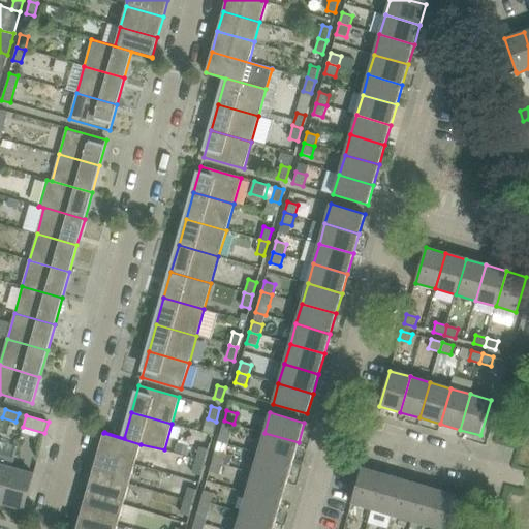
[(230,435),(234,424),(224,421),(220,432),(230,435)]
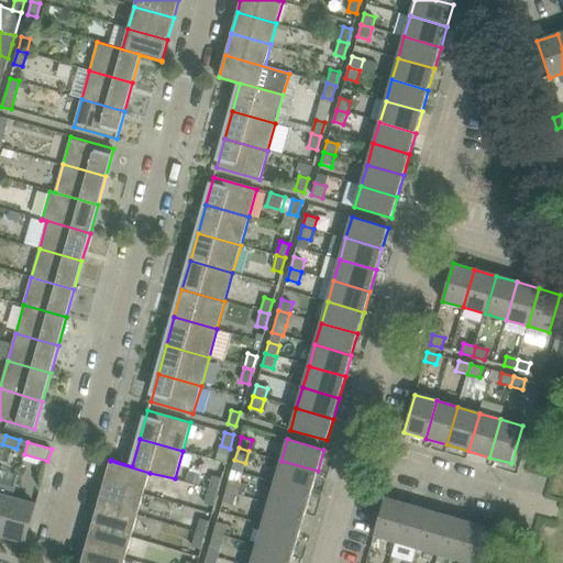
[(105,483),(144,494),(150,473),(110,461),(105,483)]
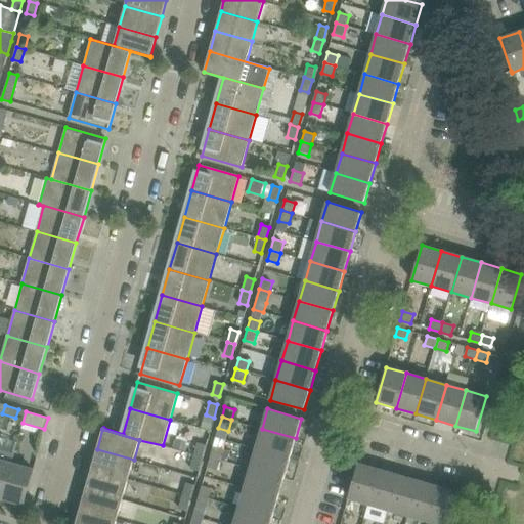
[(296,438),(262,429),(256,448),(290,457),(296,438)]
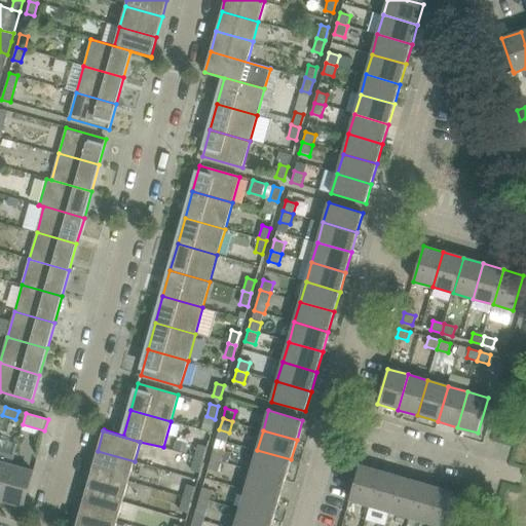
[(198,443),(195,455),(203,458),(207,445),(198,443)]
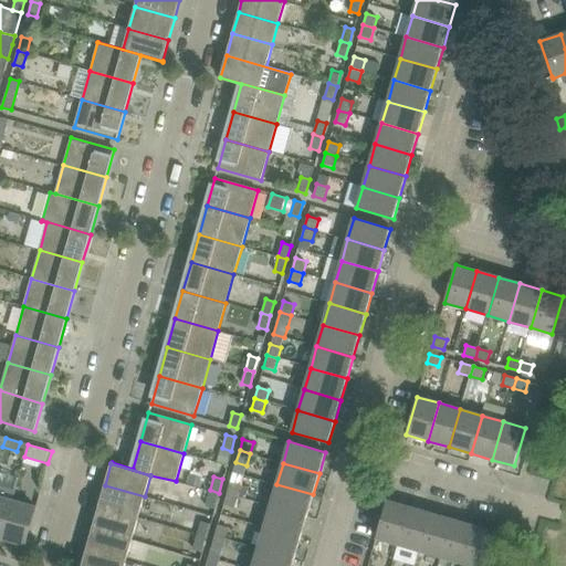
[(241,484),(230,481),(227,493),(238,495),(247,499),(250,488),(241,484)]
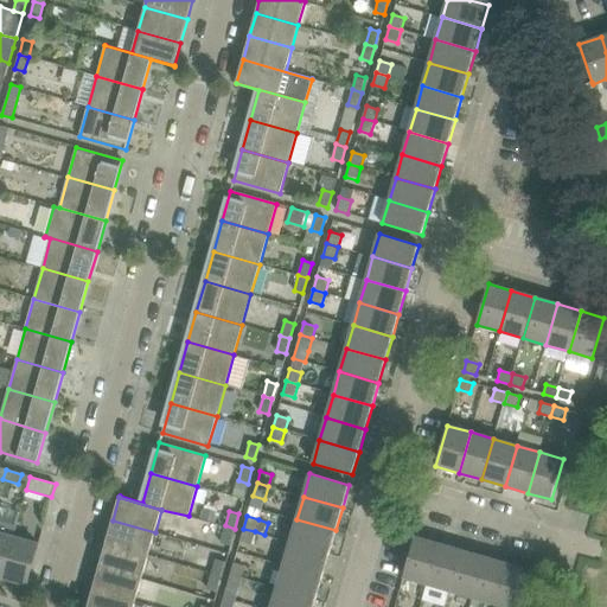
[(336,530),(296,519),(291,542),(330,553),(336,530)]
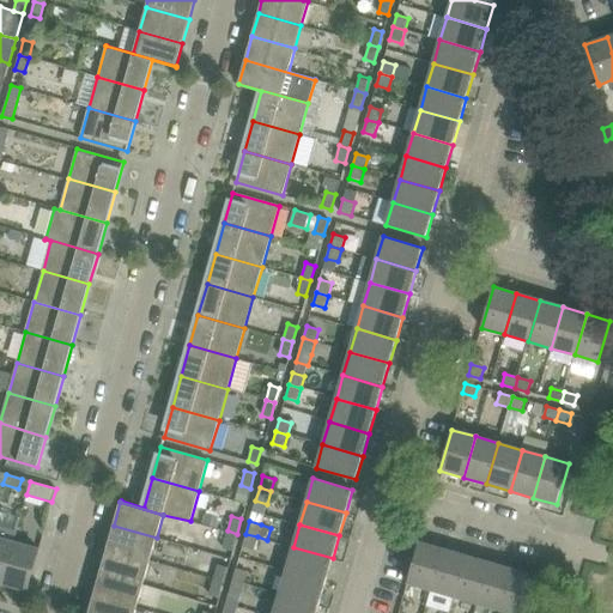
[(0,526),(0,582),(1,583),(13,542),(14,542),(17,532),(0,526)]
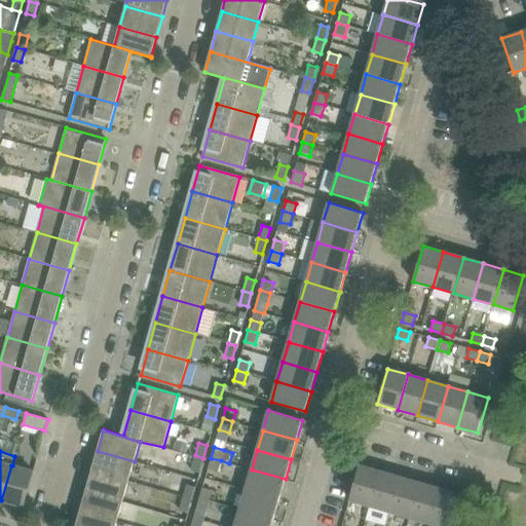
[(91,471),(128,482),(135,461),(98,451),(91,471)]
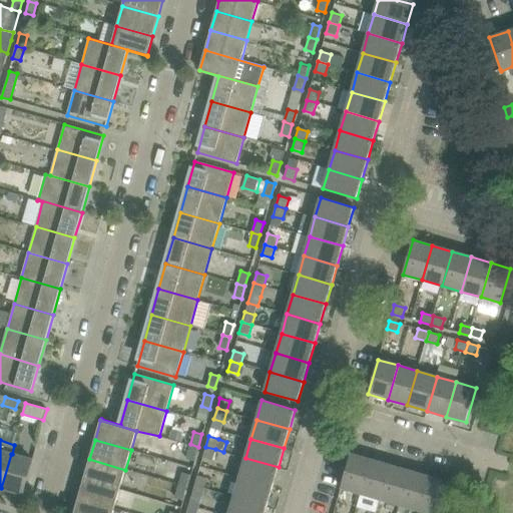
[(186,457),(194,459),(198,447),(190,444),(186,457)]
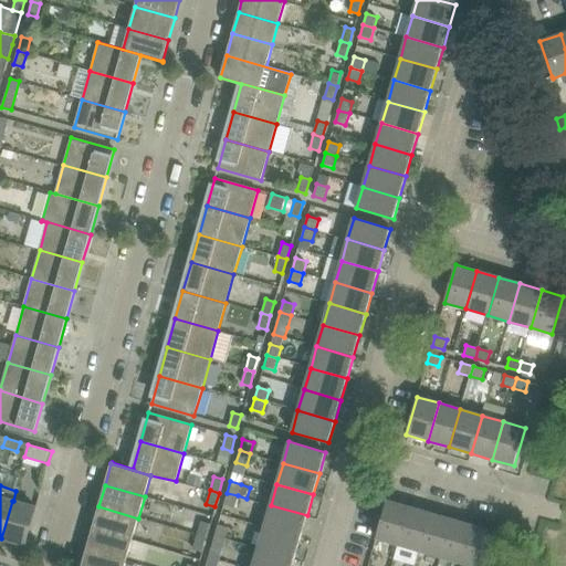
[(234,507),(238,495),(227,493),(223,504),(234,507)]
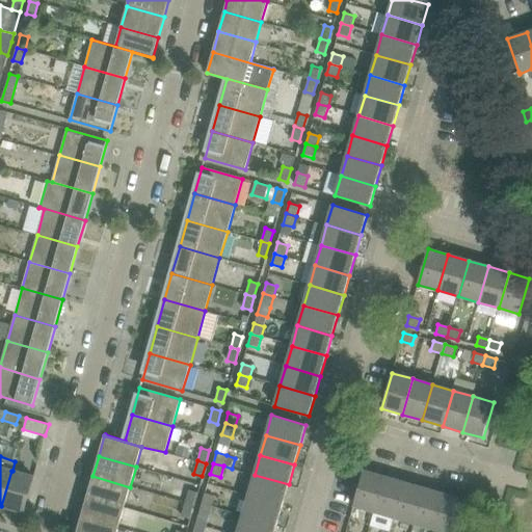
[(12,471),(11,471),(1,506),(24,512),(34,477),(12,471)]
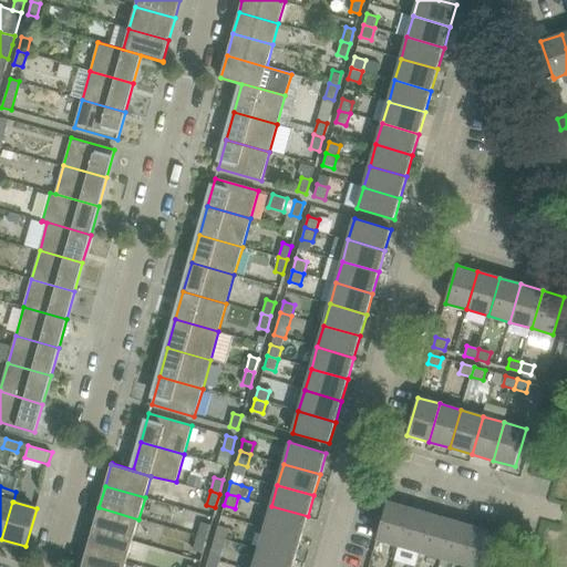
[(388,502),(377,539),(399,546),(409,507),(388,502)]
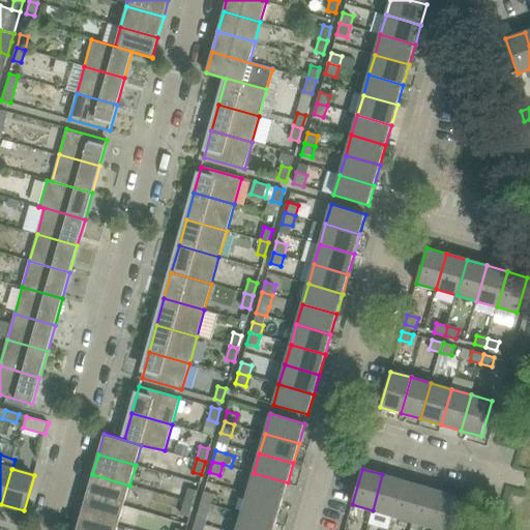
[(288,482),(254,473),(247,493),(282,503),(288,482)]
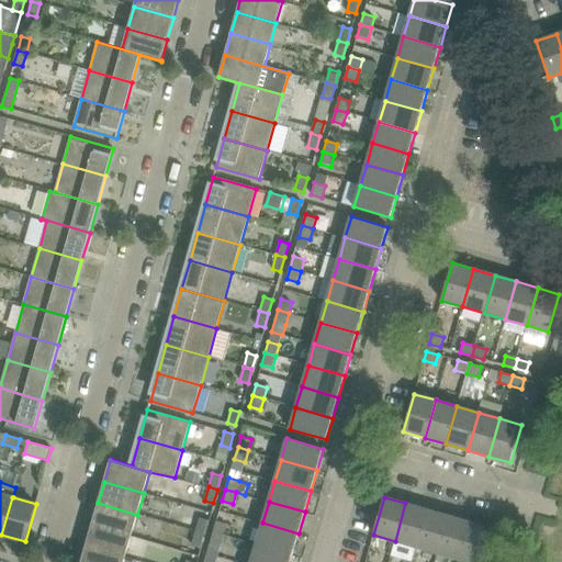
[(92,525),(131,536),(137,515),(98,503),(92,525)]
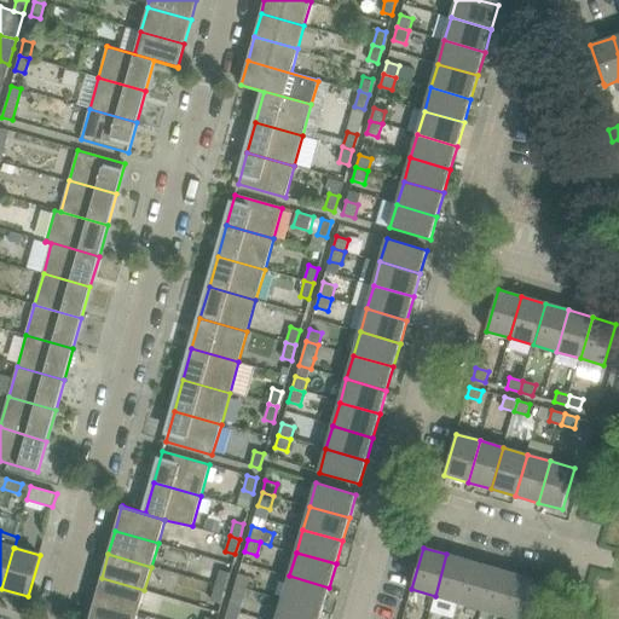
[(446,554),(435,596),(458,602),(470,561),(446,554)]
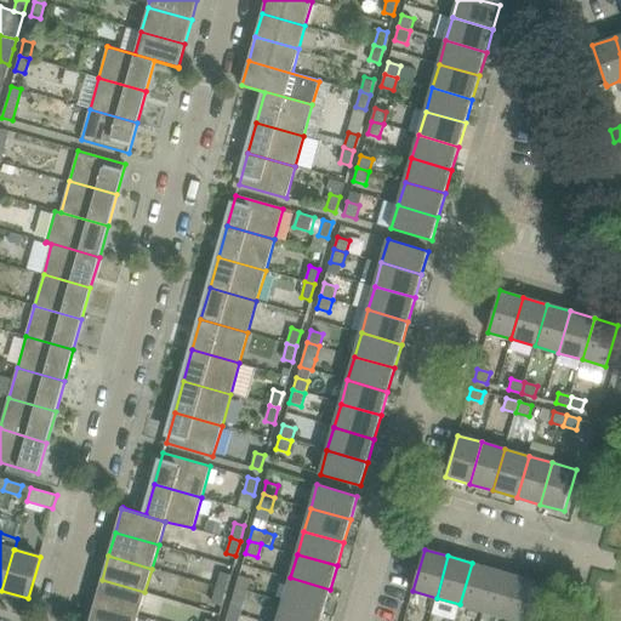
[(472,563),(460,604),(484,611),(495,569),(472,563)]
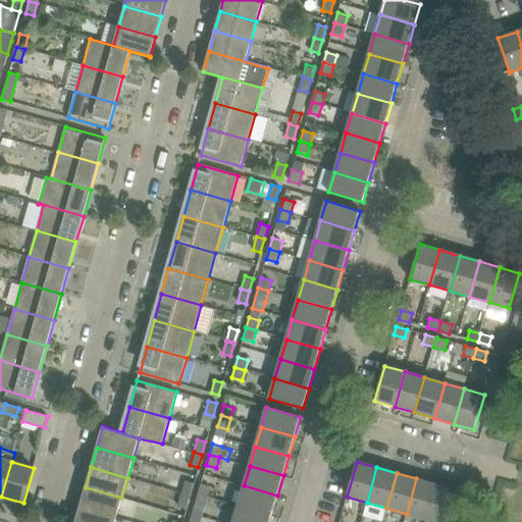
[(416,478),(407,514),(426,519),(436,484),(416,478)]
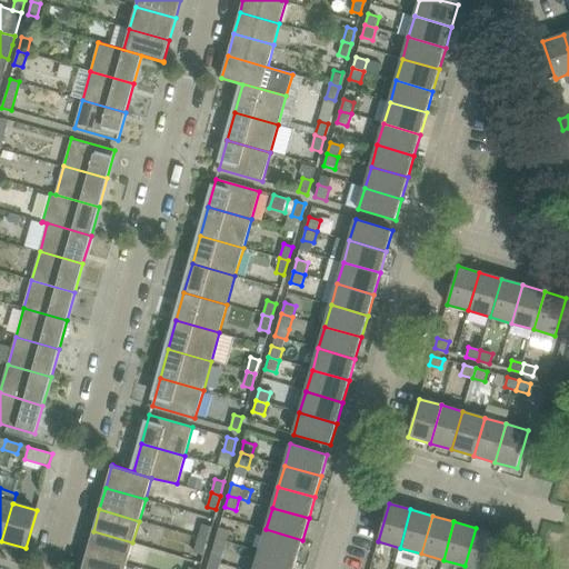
[(202,523),(198,538),(207,540),(211,526),(202,523)]
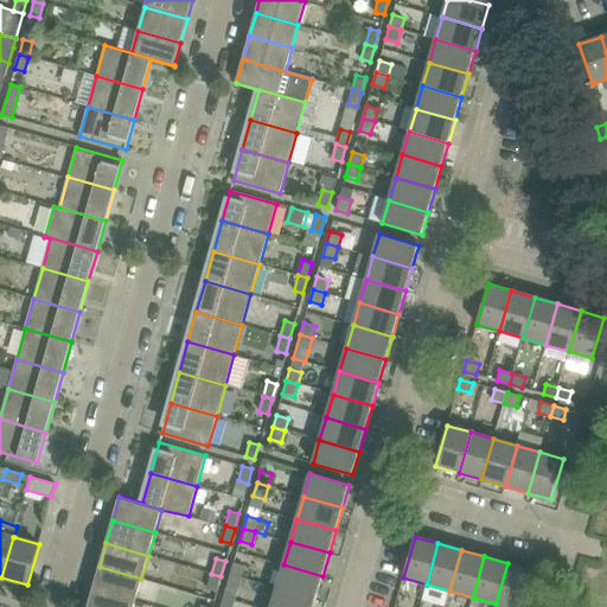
[(230,574),(242,577),(246,566),(234,562),(230,574)]
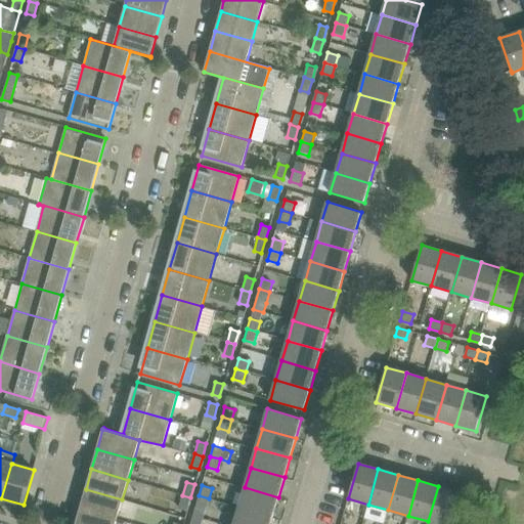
[(438,486),(428,521),(436,523),(448,523),(459,492),(438,486)]
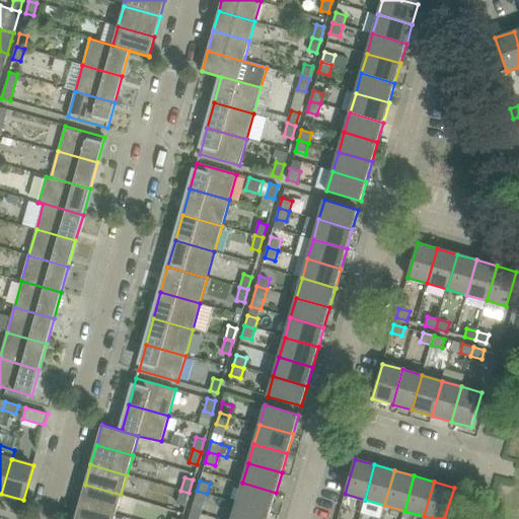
[(276,493),(242,483),(237,502),(271,512),(276,493)]
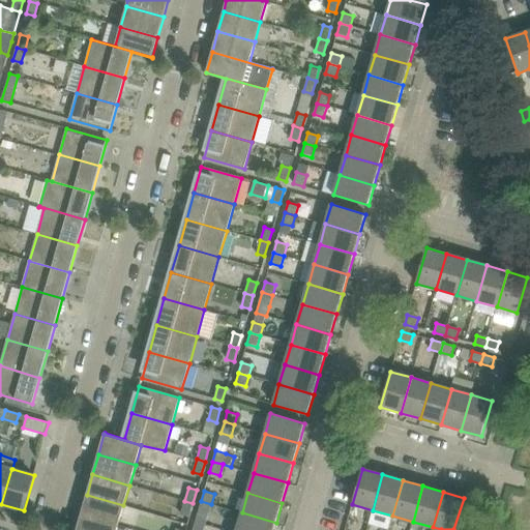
[(81,516),(118,526),(123,505),(87,495),(81,516)]
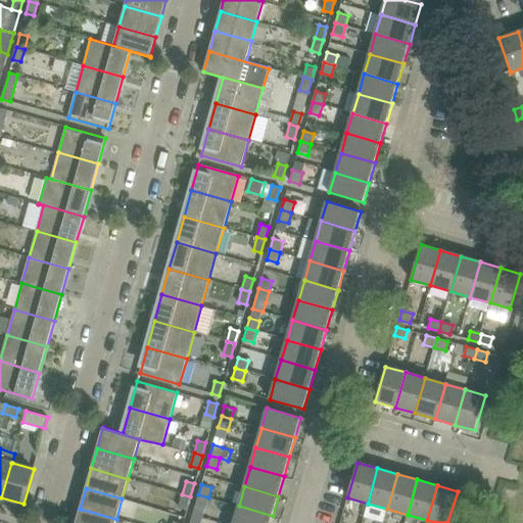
[(178,507),(186,509),(190,496),(182,494),(178,507)]
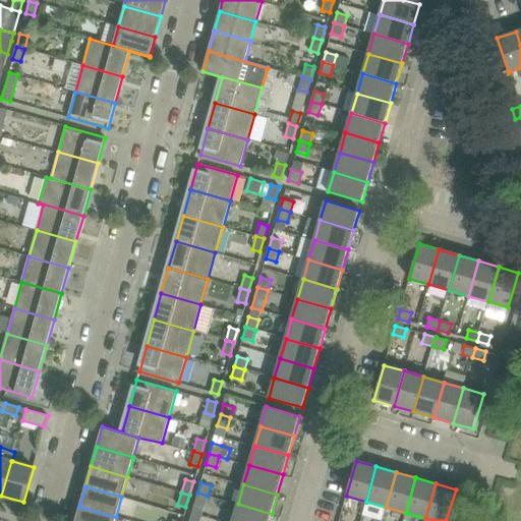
[(208,496),(197,493),(194,503),(219,510),(222,500),(208,496)]
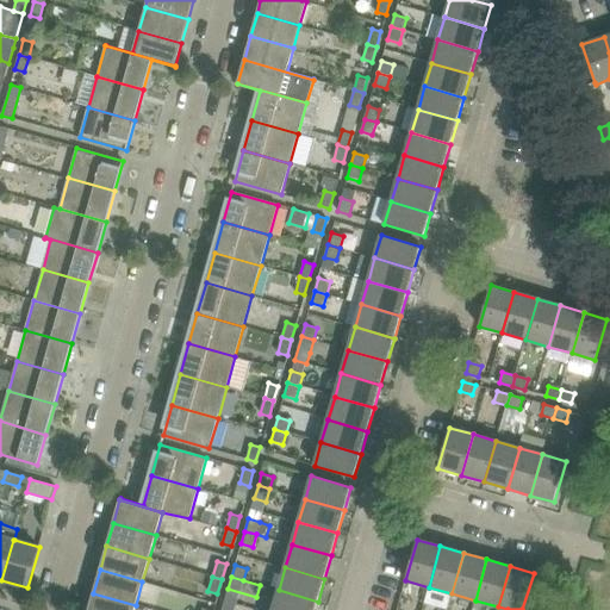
[(315,609),(318,602),(279,590),(272,609),(315,609)]
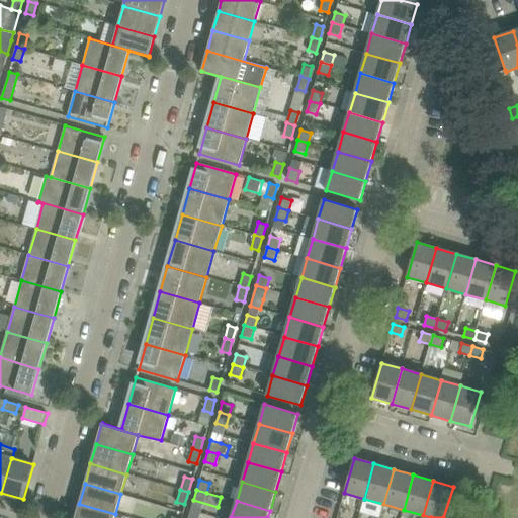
[(113,517),(115,514),(79,504),(74,517),(113,517)]
